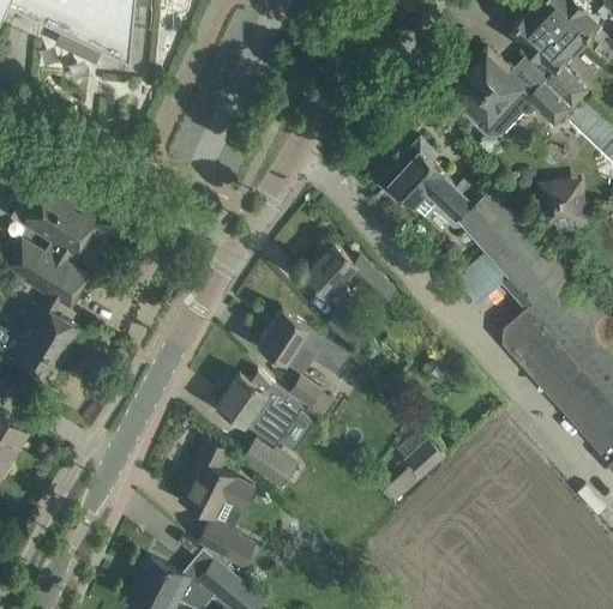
[(0,5),(4,7),(127,66),(133,0),(0,0),(0,5)]
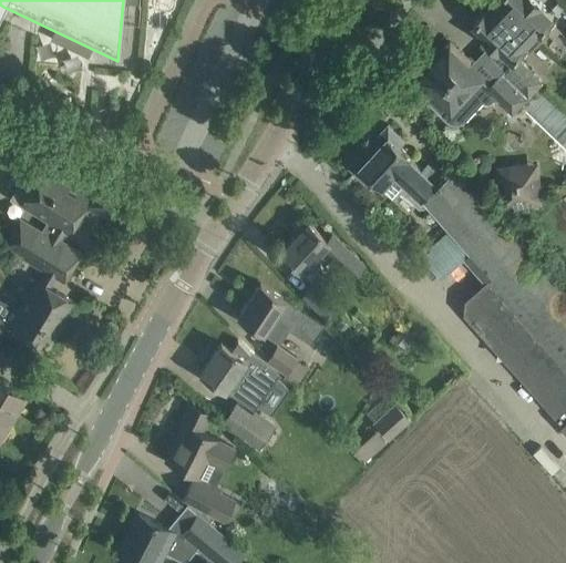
[(491,0),(490,2),(536,48),(545,39),(544,39),(555,28),(551,23),(552,22),(539,10),(541,9),(531,0),(491,0)]
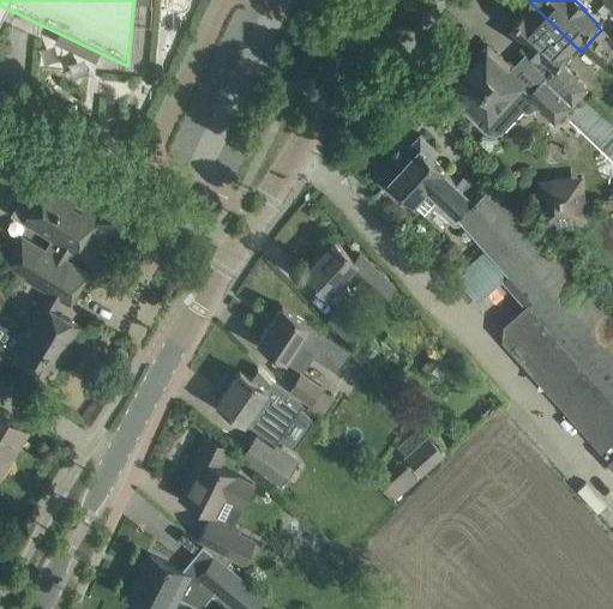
[(526,16),(512,30),(526,42),(523,43),(539,59),(540,58),(554,71),(541,84),(570,109),(584,94),(562,72),(581,52),(530,2),(522,12),(526,16)]
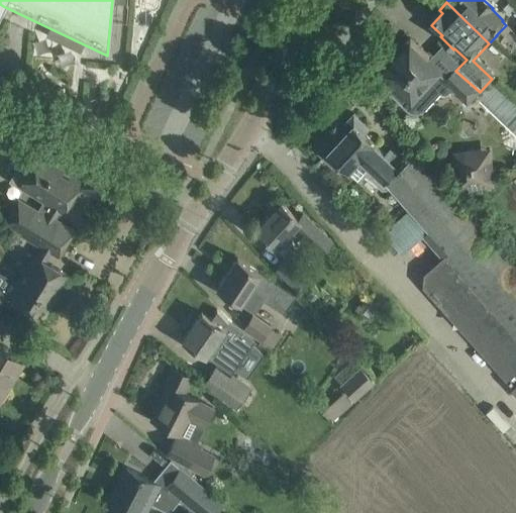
[(399,61),(385,75),(396,85),(387,95),(403,110),(409,116),(410,117),(414,117),(418,117),(421,115),(425,111),(427,108),(427,104),(427,100),(426,99),(420,92),(426,85),(439,97),(441,98),(443,99),(445,98),(447,97),(448,96),(453,95),(465,107),(480,92),(455,71),(445,82),(425,63),(420,59),(406,44),(395,57),(399,61)]
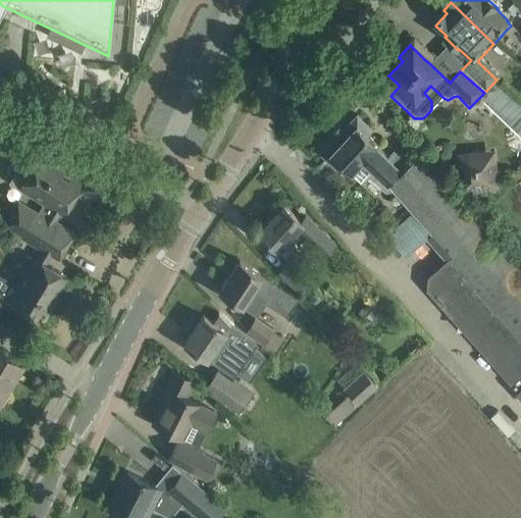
[(68,126),(82,140),(83,123),(70,111),(68,126)]
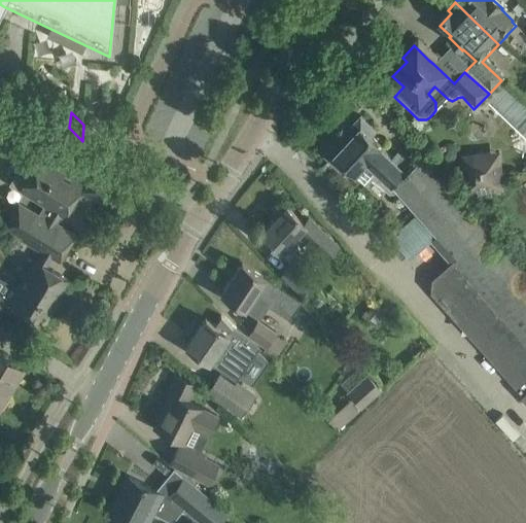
[(393,196),(412,172),(399,161),(395,159),(392,162),(381,150),(382,150),(370,139),(375,134),(359,119),(346,134),(343,131),(332,141),(337,144),(323,159),(339,173),(344,168),(364,187),(372,179),(389,196),(393,196)]
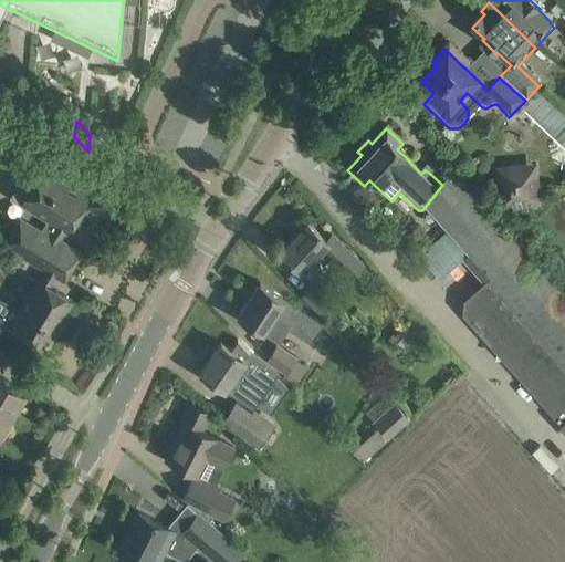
[(526,210),(541,209),(536,165),(495,168),(500,212),(512,211),(512,217),(526,215),(526,210)]
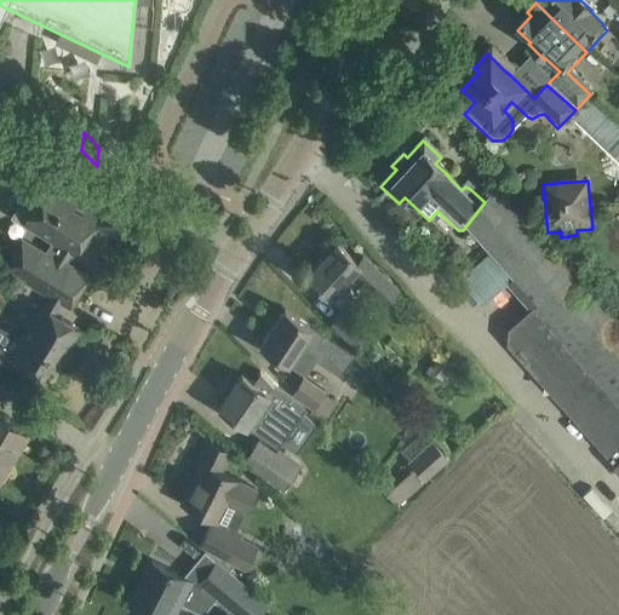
[(29,184),(9,217),(51,243),(44,256),(19,241),(10,256),(78,297),(86,281),(63,266),(69,256),(73,258),(96,219),(75,206),(78,202),(47,184),(43,191),(29,184)]
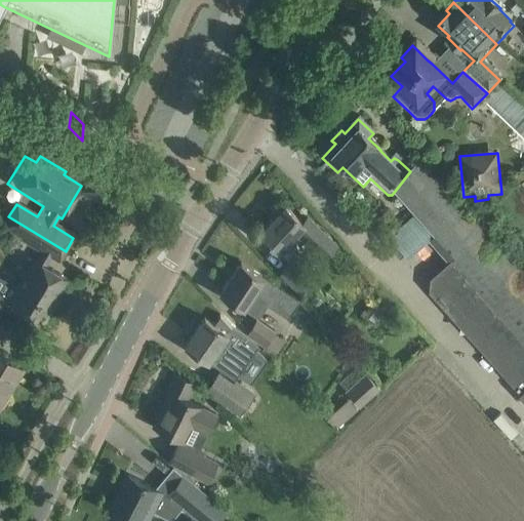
[(396,191),(395,192),(421,222),(396,248),(407,262),(430,242),(440,254),(448,264),(450,266),(430,285),(429,294),(519,395),(523,390),(523,276),(420,161),(411,172),(396,191)]
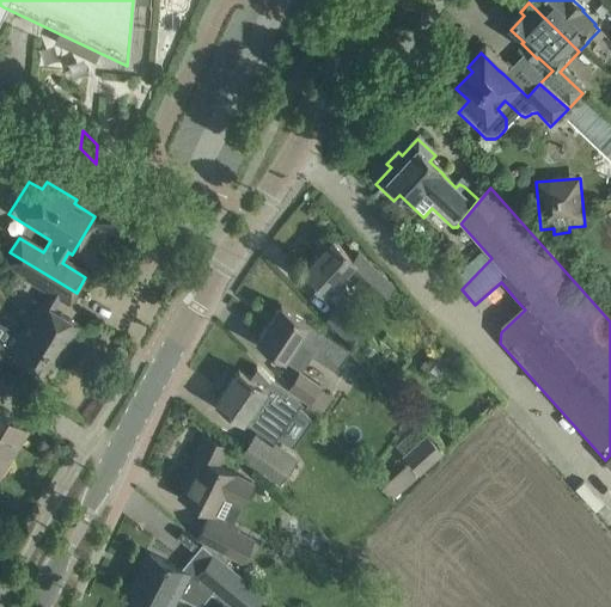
[(110,206),(96,228),(120,244),(134,220),(110,206)]
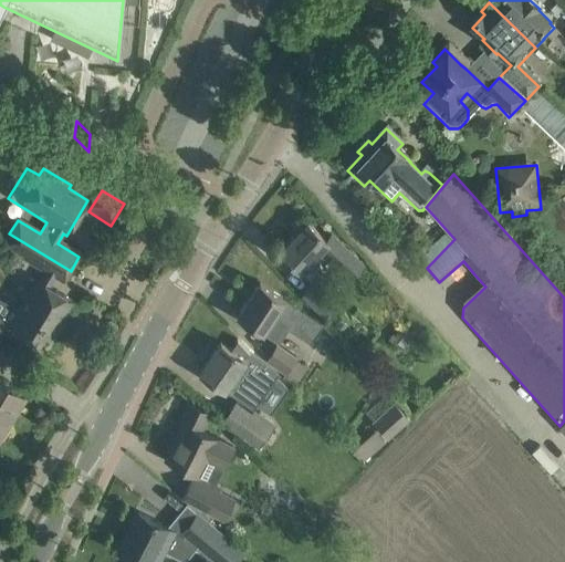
[(348,282),(361,268),(330,239),(325,243),(306,226),(279,257),(309,284),(321,271),(321,264),(313,257),(316,252),(348,282)]
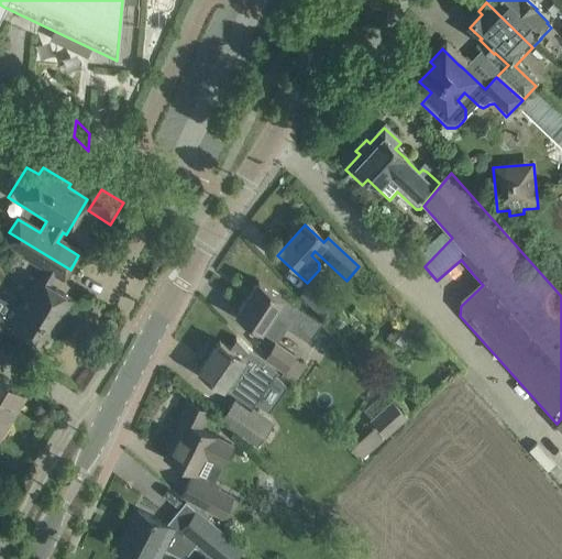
[(9,232),(1,245),(23,259),(46,273),(40,284),(35,282),(8,328),(28,340),(46,351),(63,324),(59,321),(70,303),(47,288),(53,277),(62,283),(70,270),(9,232)]
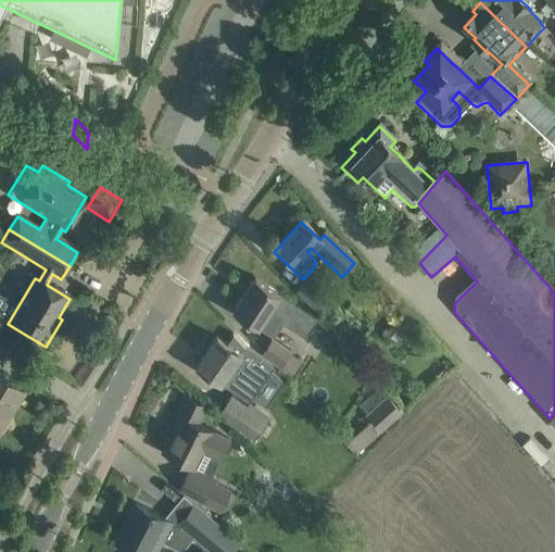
[(316,323),(272,293),(254,281),(231,314),(270,340),(281,324),(288,327),(289,326),(306,338),(316,323)]
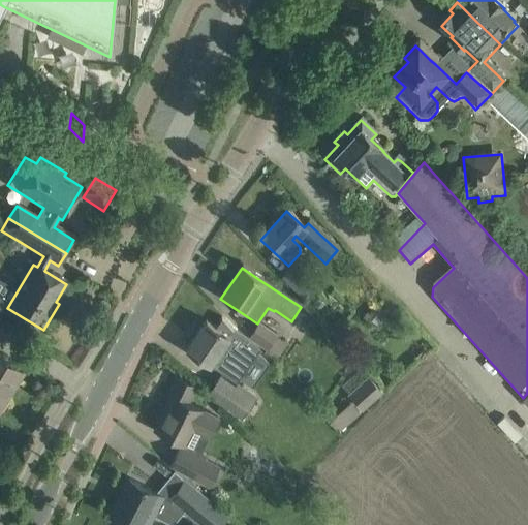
[(281,280),(301,298),(312,285),(291,268),(281,280)]
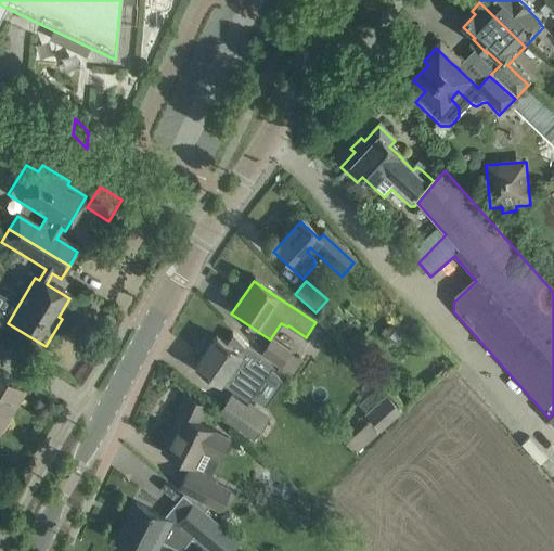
[(398,325),(388,337),(397,345),(407,333),(398,325)]
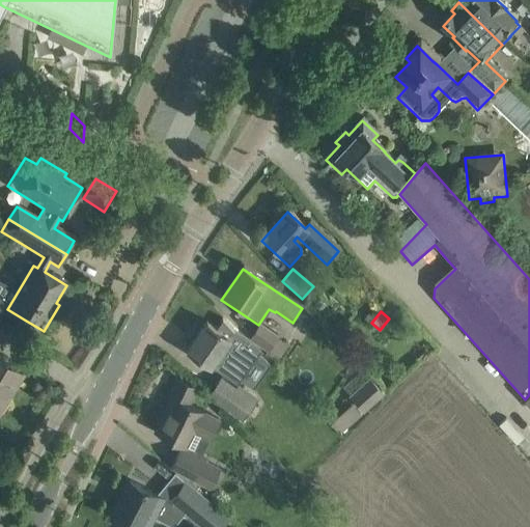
[(247,378),(260,357),(249,349),(247,348),(245,352),(205,325),(187,353),(211,369),(220,355),(233,364),(231,366),(247,378)]
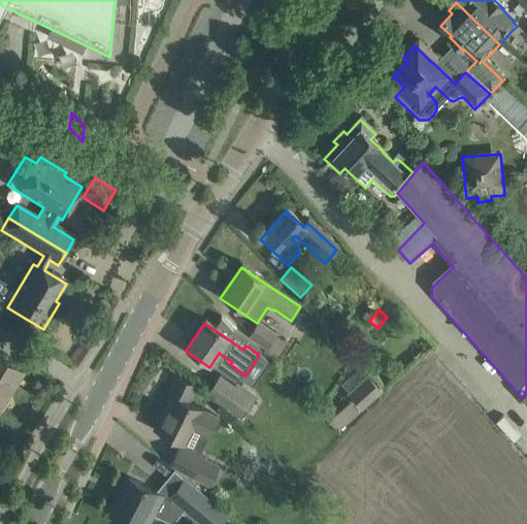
[(248,347),(259,355),(273,365),(284,348),(259,330),(250,344),(248,347)]
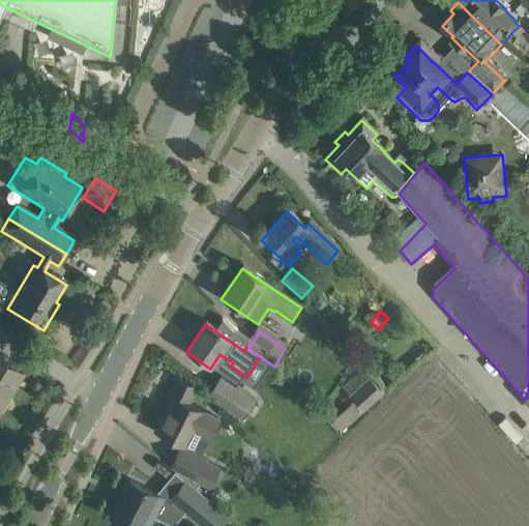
[(0,409),(7,398),(3,396),(18,373),(0,362),(0,409)]
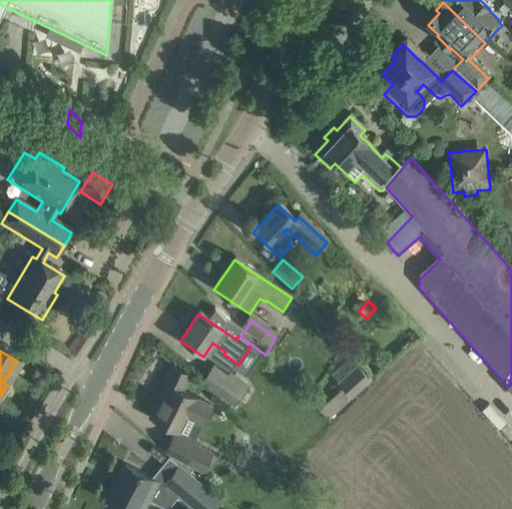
[(246,389),(228,377),(227,379),(212,368),(198,387),(230,410),(246,389)]
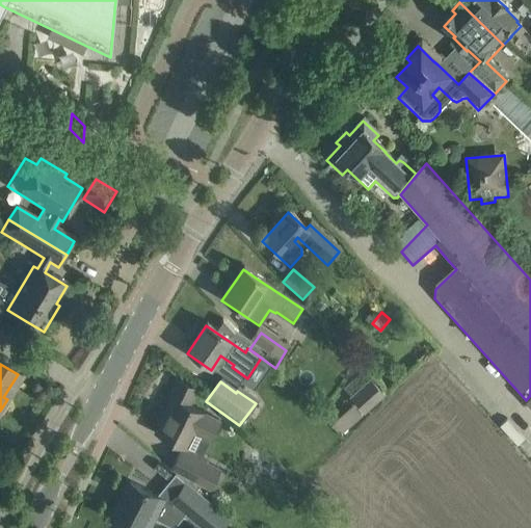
[(349,400),(363,416),(383,397),(370,381),(349,400)]
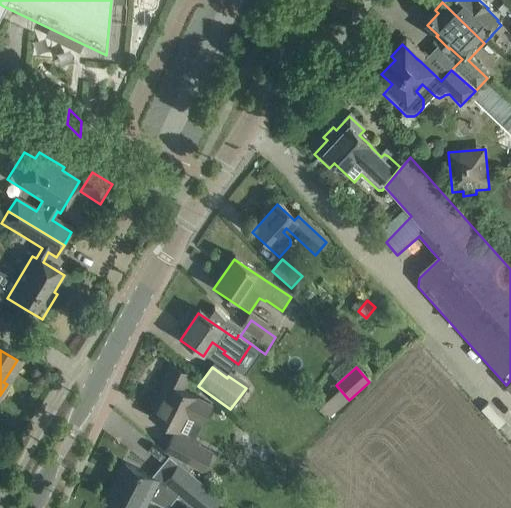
[(187,377),(170,369),(162,385),(165,386),(148,419),(180,435),(190,414),(203,421),(210,408),(179,392),(187,377)]
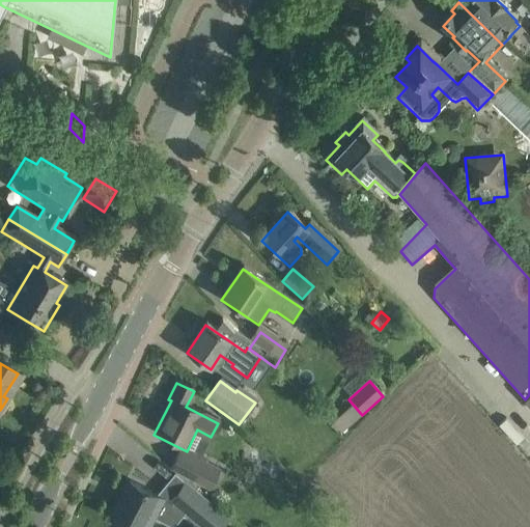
[(331,424),(339,435),(360,417),(352,406),(331,424)]
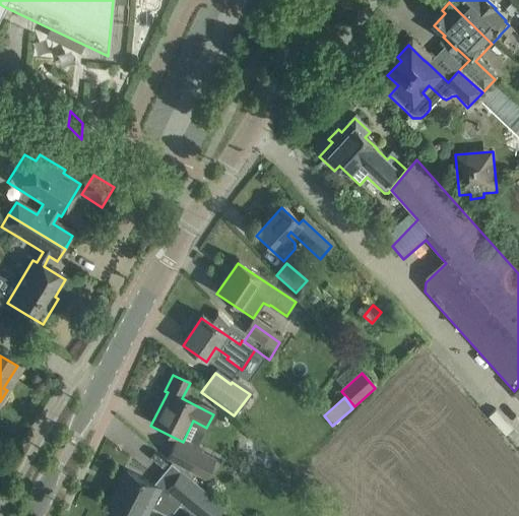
[(169,461),(206,479),(214,461),(178,443),(169,461)]
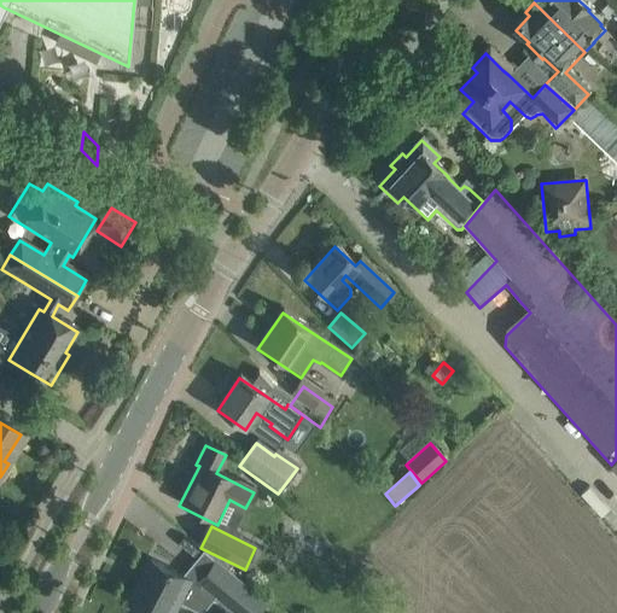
[(150,562),(128,605),(143,612),(173,612),(178,605),(191,612),(203,612),(214,600),(230,612),(258,612),(265,606),(215,562),(214,564),(196,584),(195,585),(182,579),(172,573),(150,562)]
